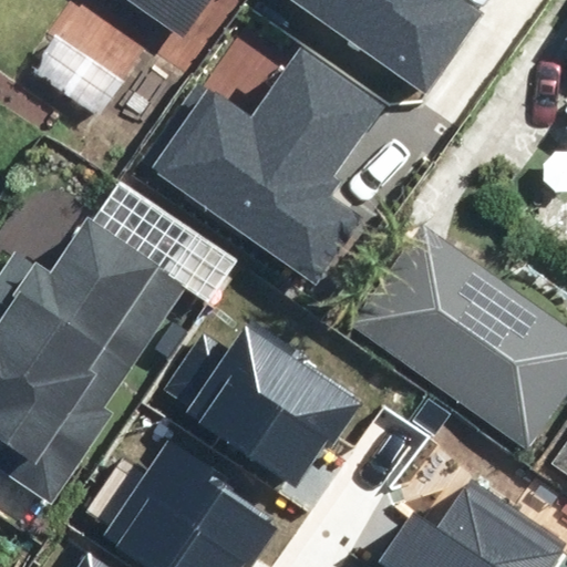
[(127,0),(191,45),(223,0),(127,0)]
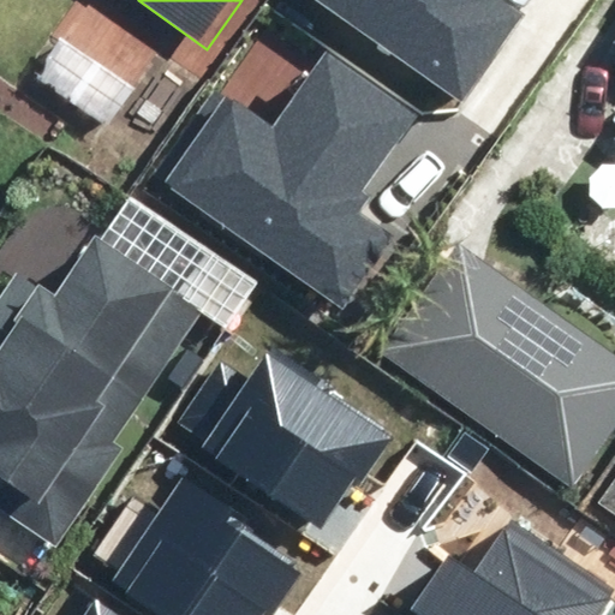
[(311,0),(459,101),(519,15),(499,1),(499,0),(311,0)]
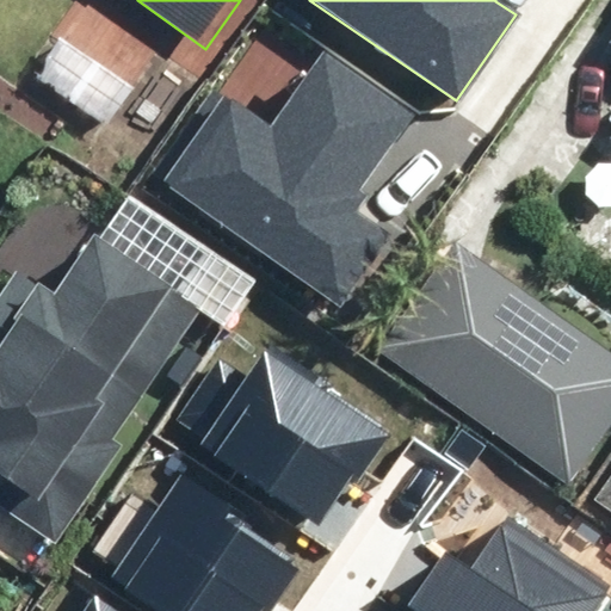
[(140,91),(65,37),(39,74),(113,127),(140,91)]
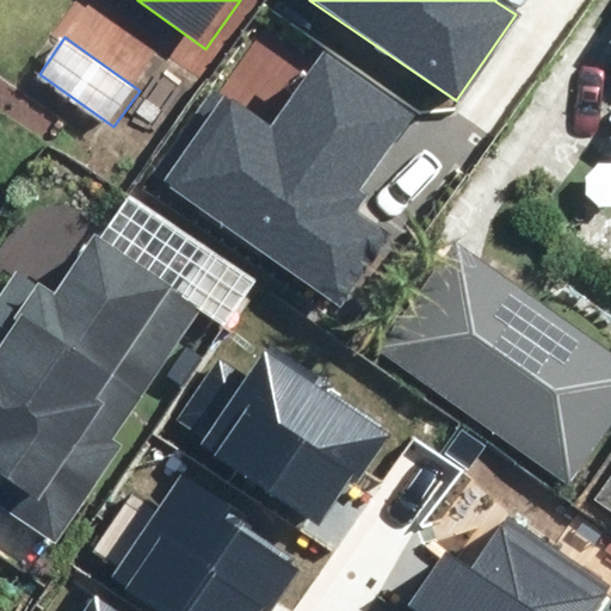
[(213,86),(150,176),(338,307),(388,235),(353,211),(364,196),(358,192),(413,115),(321,49),(267,125),(213,86)]
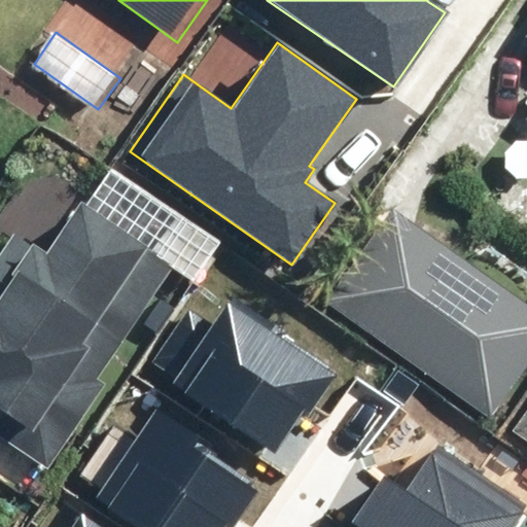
[(0,153),(11,136),(0,128),(0,153)]
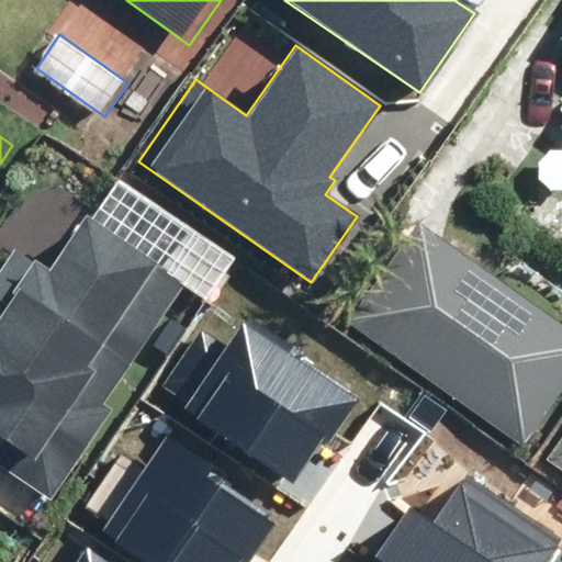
[(0,437),(17,448),(2,470),(56,504),(192,290),(165,273),(171,263),(97,216),(57,278),(3,244),(0,249),(0,437)]
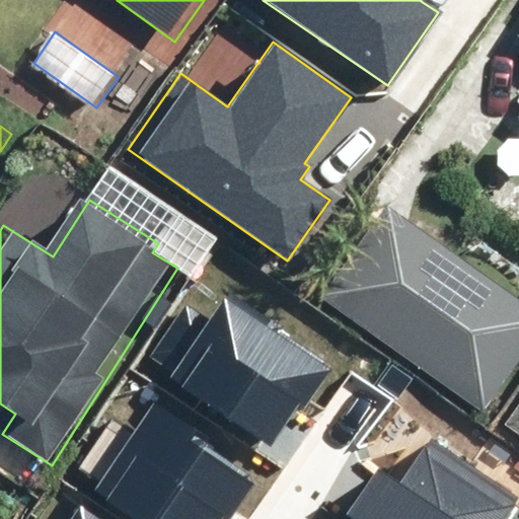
[(518,294),(396,209),(329,305),(485,414),(518,363),(518,294)]
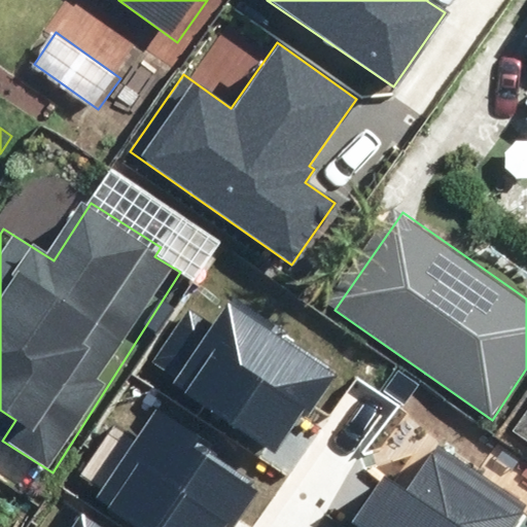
[(188,308),(151,363),(174,378),(170,383),(274,452),(304,408),(310,412),(336,374),(270,330),(274,325),(231,296),(213,323),(188,308)]
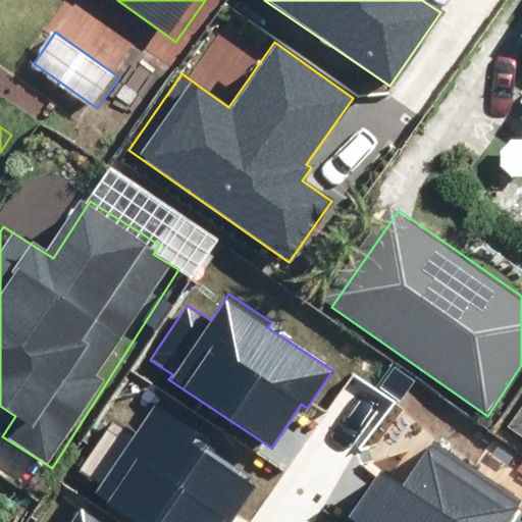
[(154,403),(93,493),(134,521),(231,521),(256,486),(231,469),(238,460),(154,403)]
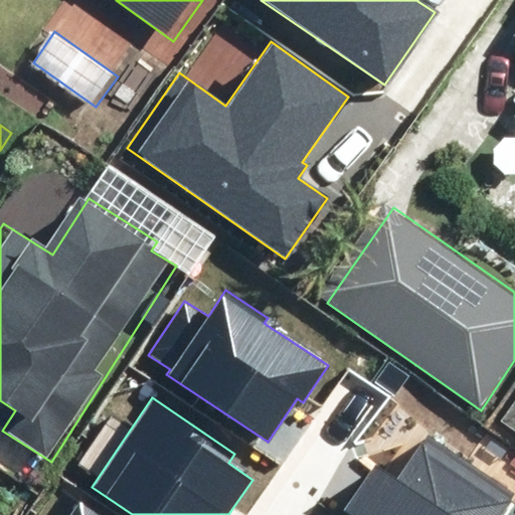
[(514,403),(504,418),(514,426),(514,403)]
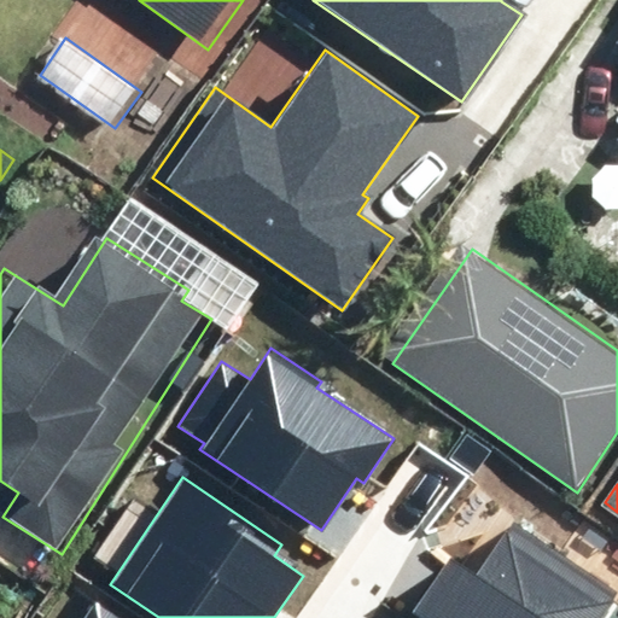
[(452,557),(413,612),(421,617),(601,617),(617,595),(617,593),(513,520),(476,573),(452,557)]
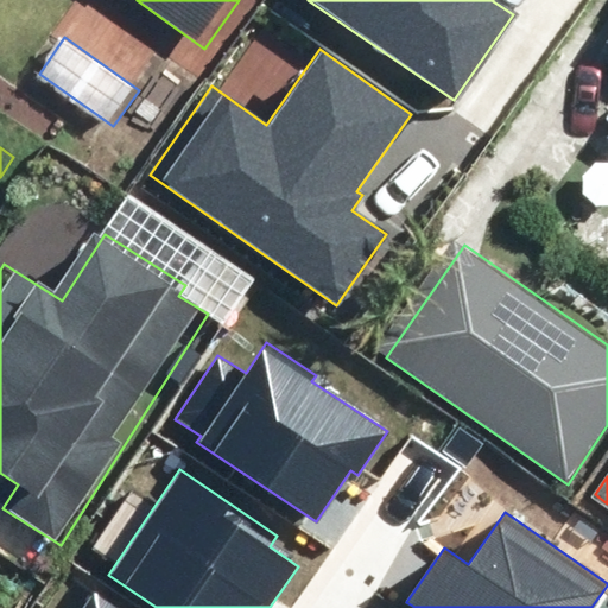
[(121,607),(94,589),(81,607),(121,607)]
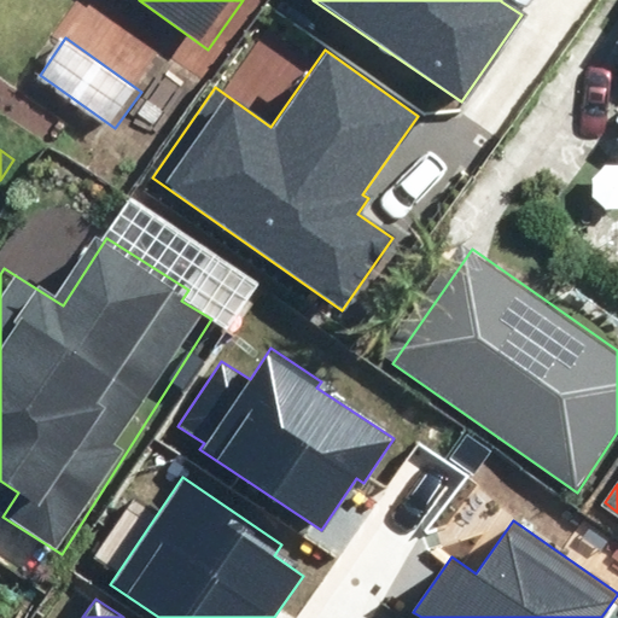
All buildings are outlined.
